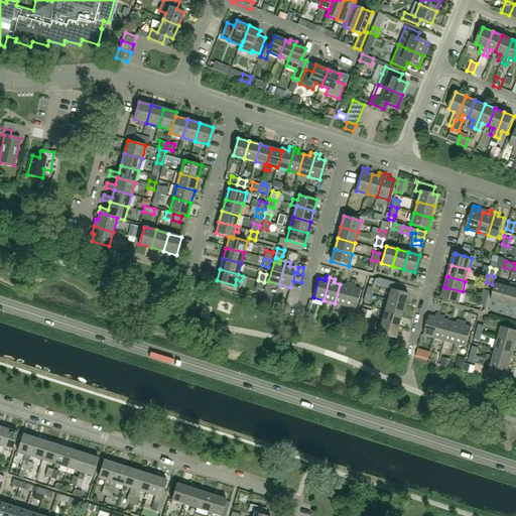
[(390,281),(379,278),(375,279),(373,284),(388,288),(390,281)]
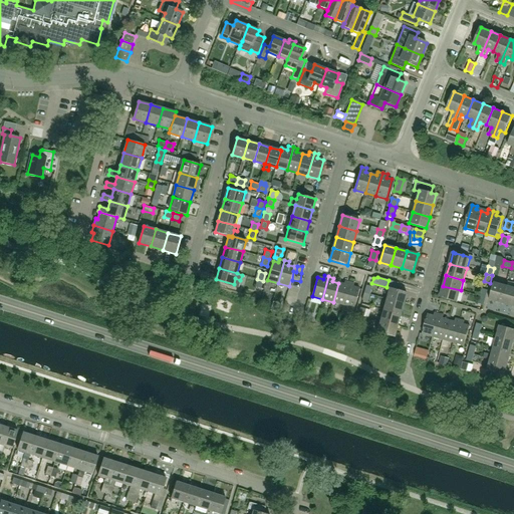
[(263,281),(257,279),(255,286),(261,288),(263,281)]
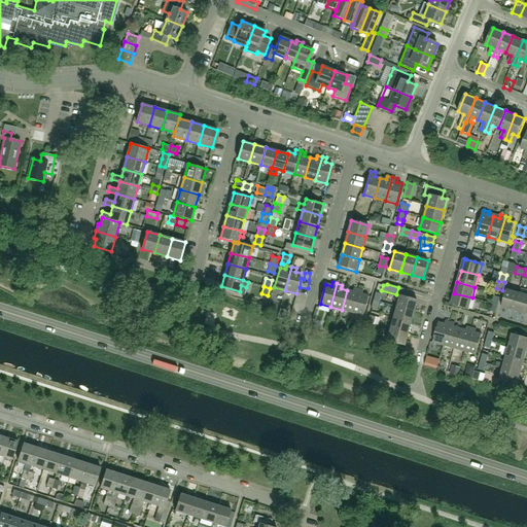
[(347,290),(342,310),(352,313),(358,289),(354,288),(353,291),(347,290)]
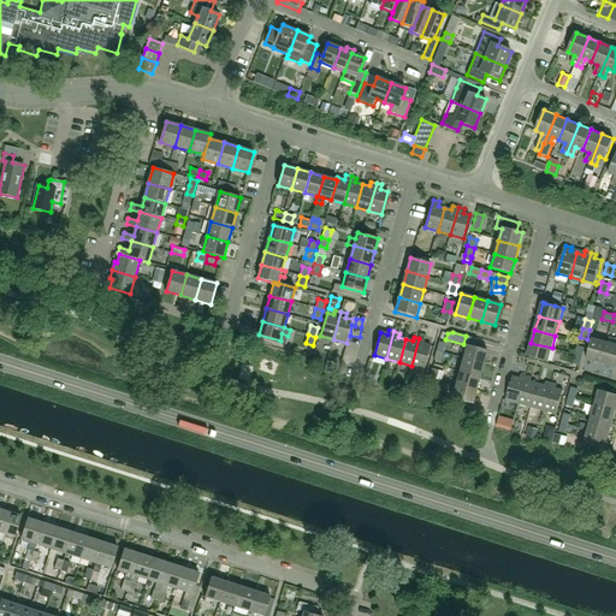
[(419,338),(412,366),(425,369),(431,347),(424,344),(425,339),(419,338)]
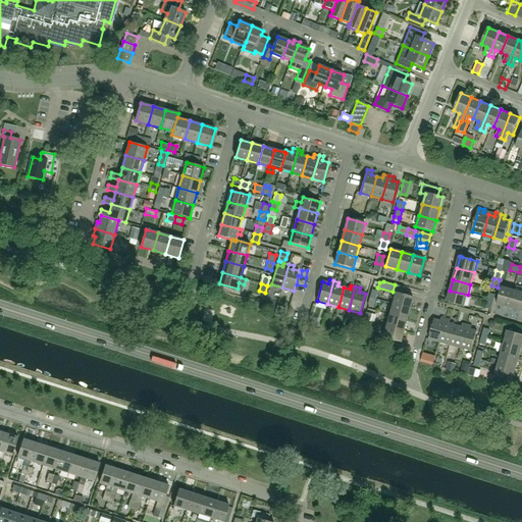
[(509,308),(514,290),(503,286),(498,305),(509,308)]
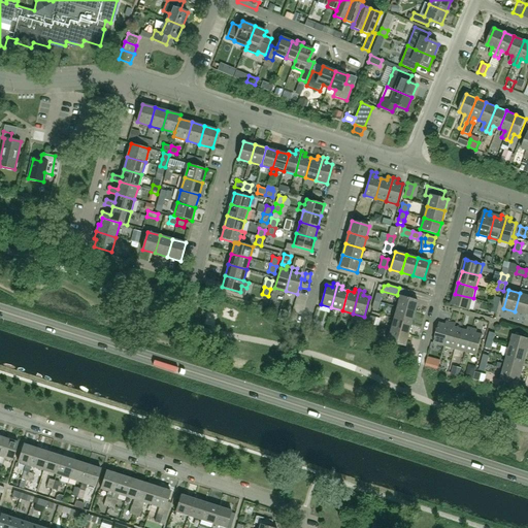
[(373,301),(380,302),(382,294),(375,293),(373,301)]
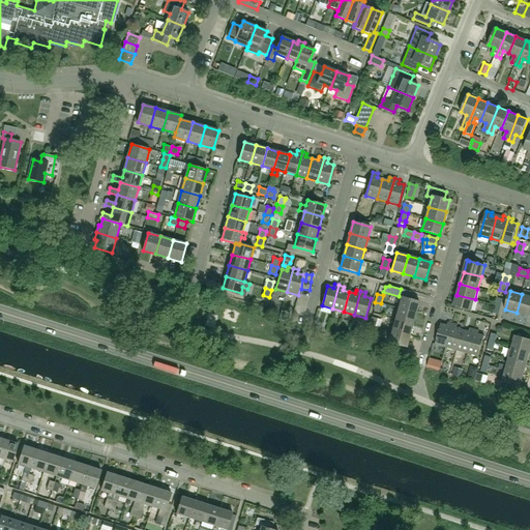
[(528,316),(529,308),(529,296),(522,294),(517,313),(528,316)]
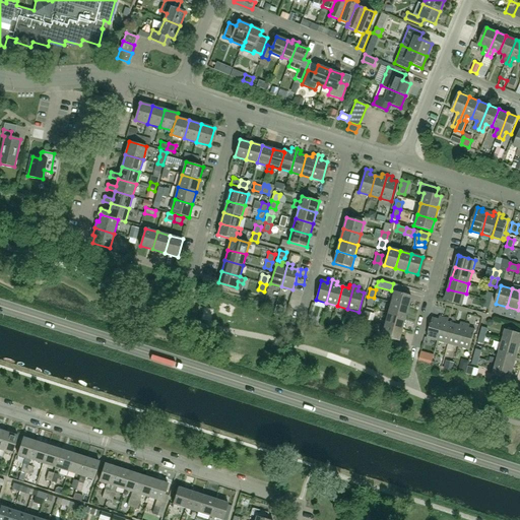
[(466,294),(448,289),(445,301),(462,306),(466,294)]
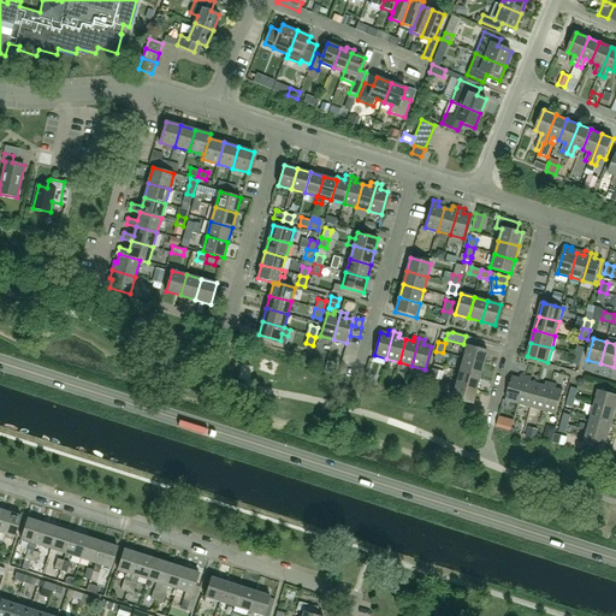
[(343,365),(354,366),(356,345),(345,344),(343,365)]
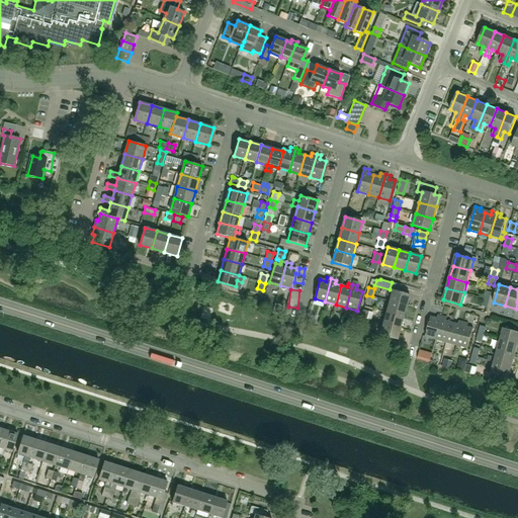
[(390,301),(407,307),(410,295),(393,290),(390,301)]
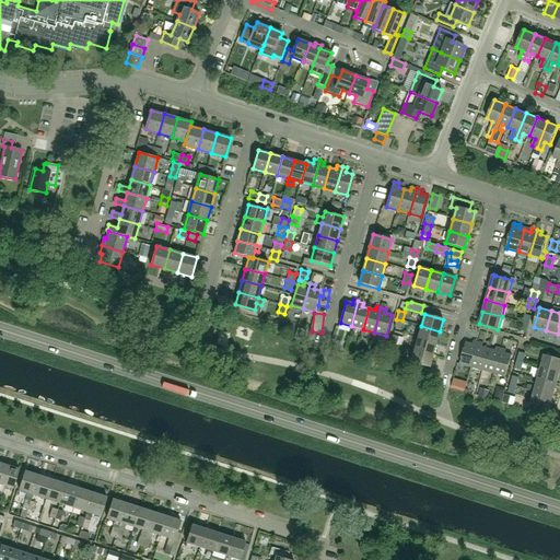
[(525,314),(523,323),(529,325),(532,316),(525,314)]
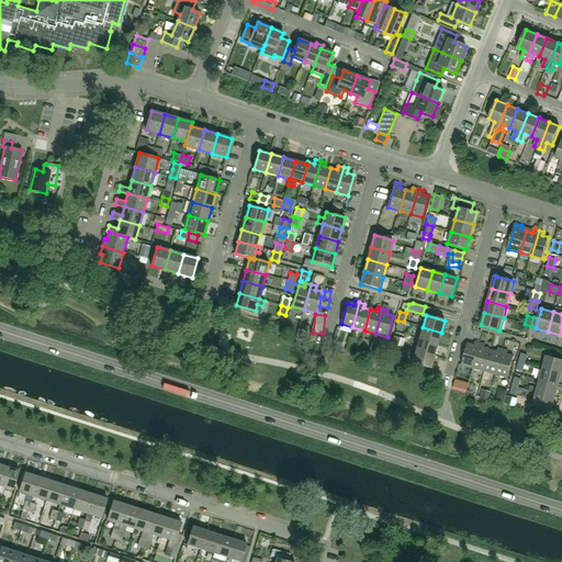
[(404,322),(397,321),(395,328),(402,330),(404,322)]
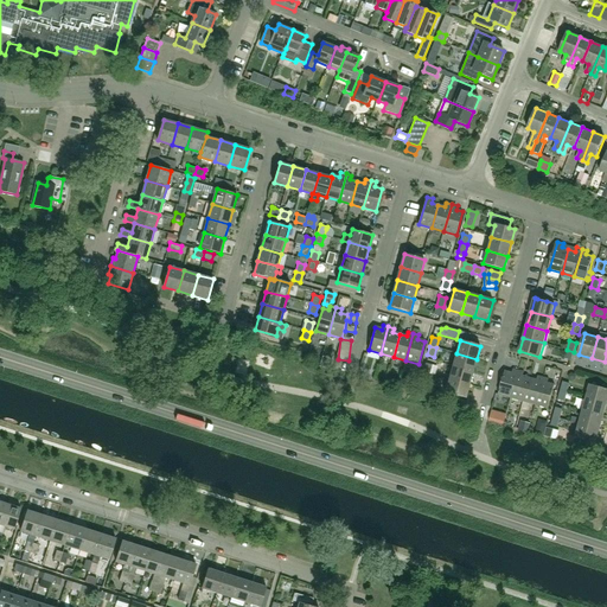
[(564,358),(572,360),(574,352),(567,350),(564,358)]
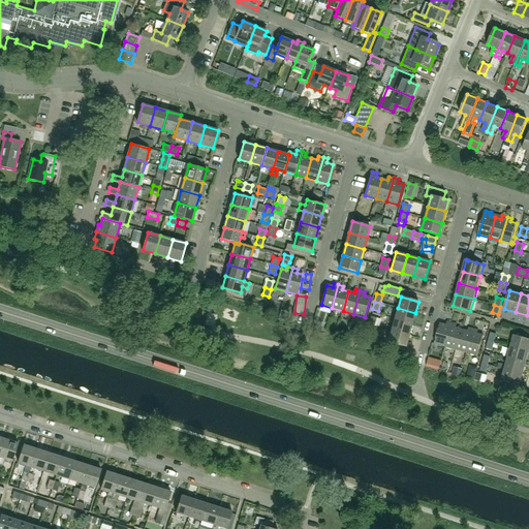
[(380,306),(378,313),(390,316),(391,309),(380,306)]
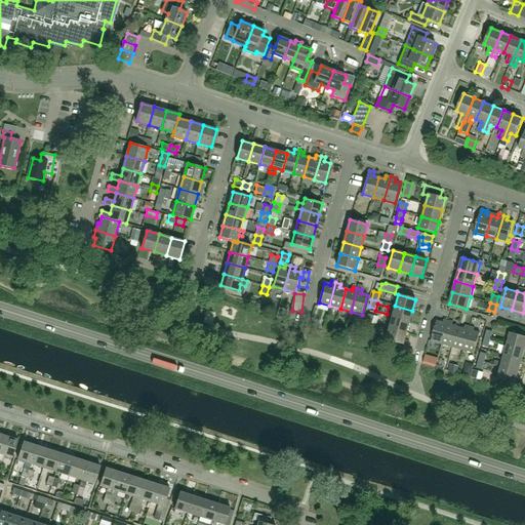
[(412,311),(395,306),(392,317),(409,322),(412,311)]
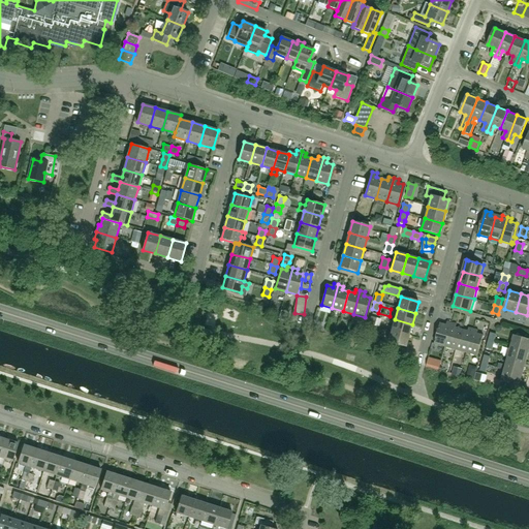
[(281,310),(280,313),(279,318),(278,320),(286,322),(288,315),(289,312),(281,310)]
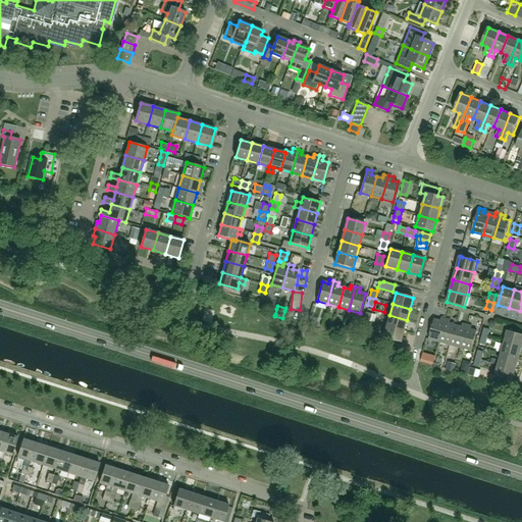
[(363,319),(369,321),(371,313),(365,312),(363,319)]
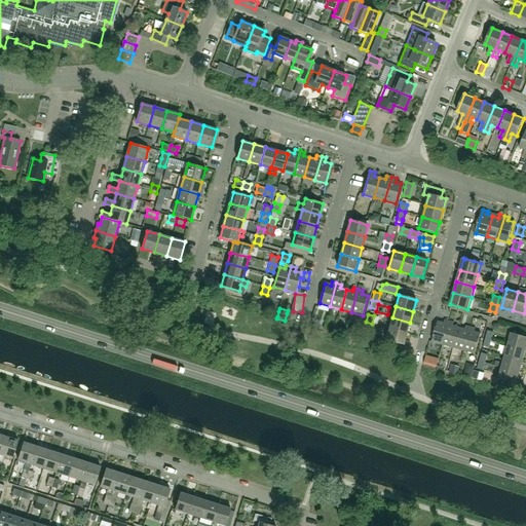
[(389,329),(407,334),(410,323),(392,317),(389,329)]
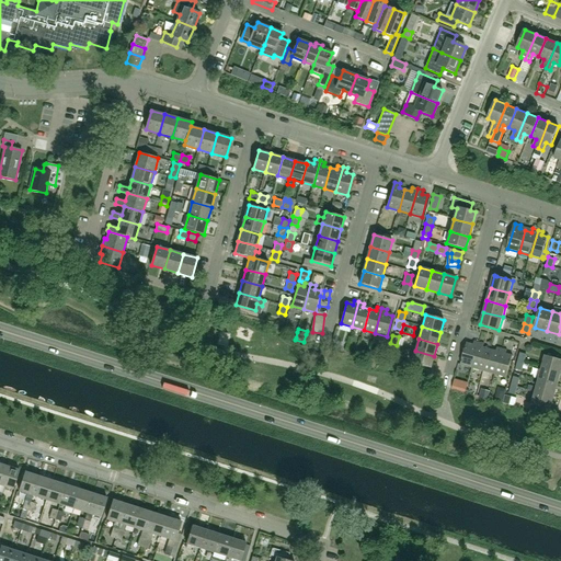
[(472,367),(479,343),(474,341),(473,345),(467,343),(460,364),(472,367)]
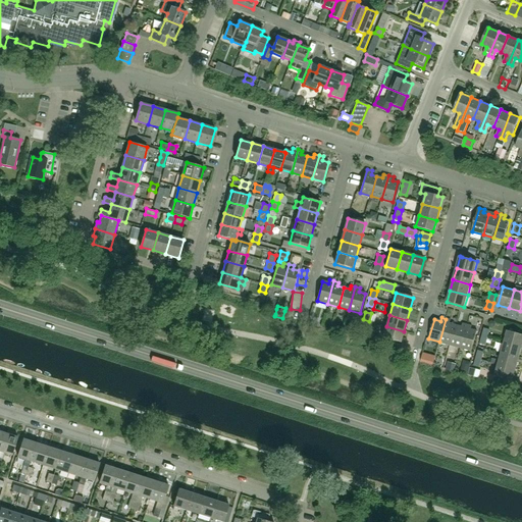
[(369,321),(363,319),(361,327),(367,329),(369,321)]
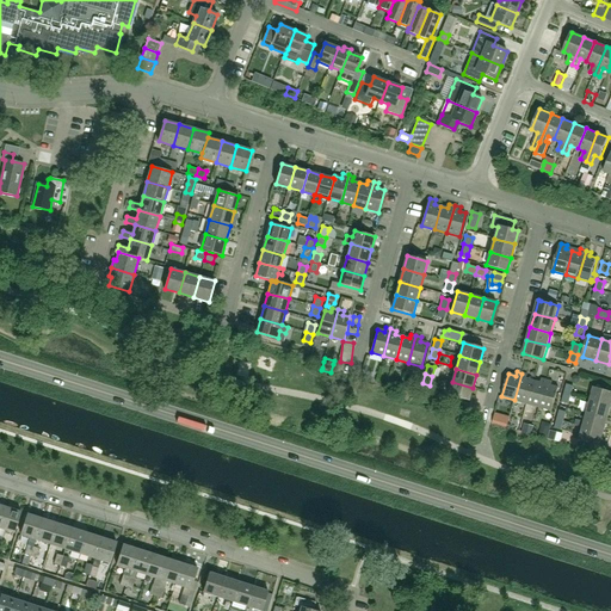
[(522,374),(514,400),(526,403),(534,381),(526,378),(528,375),(522,374)]
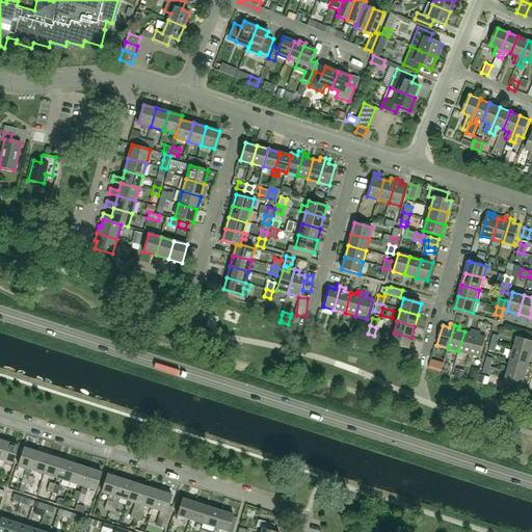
[(464,331),(458,351),(470,354),(476,330),(472,329),(471,333),(464,331)]
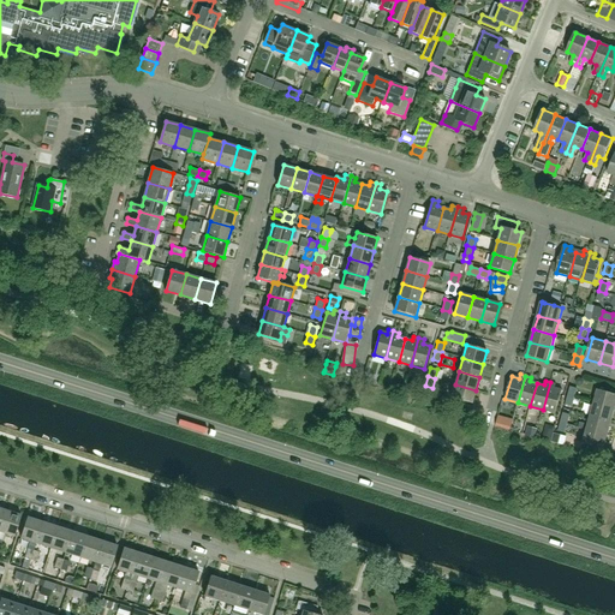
[(550,382),(543,410),(555,413),(562,390),(555,388),(556,384),(550,382)]
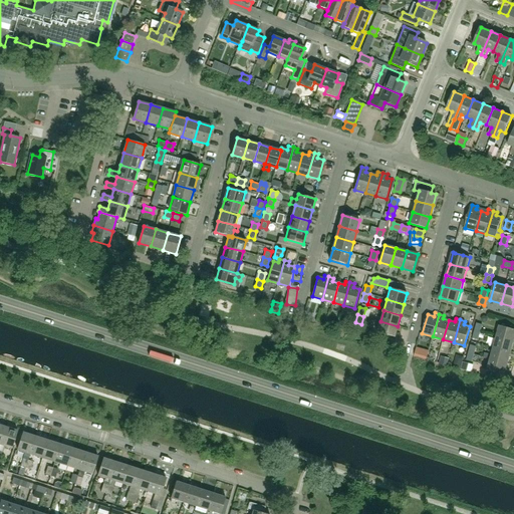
[(398,326),(380,321),(377,332),(394,337),(398,326)]
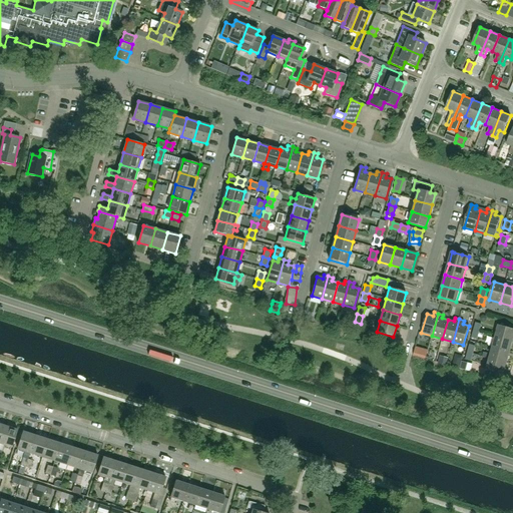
[(473,330),(479,332),(482,324),(476,322),(473,330)]
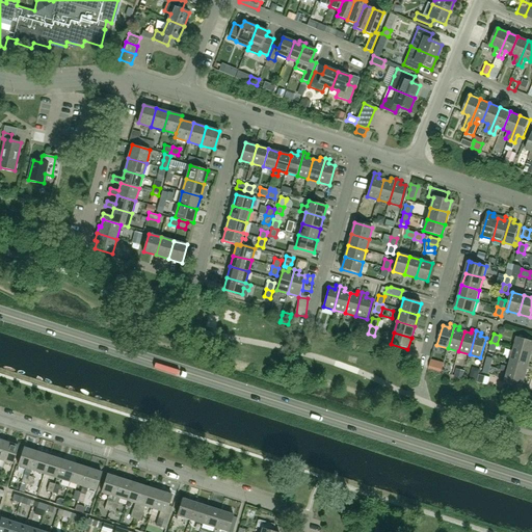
[(514,348),(531,353),(531,341),(517,337),(514,348)]
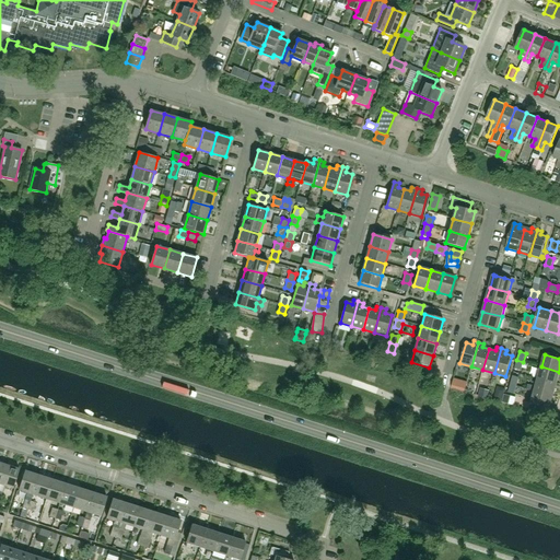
[(559,372),(541,366),(538,380),(557,384),(559,372)]
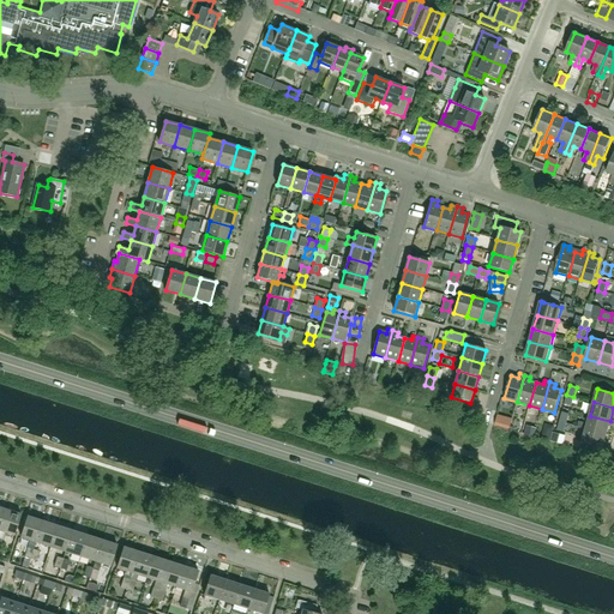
[(570,414),(561,411),(559,421),(566,423),(570,414)]
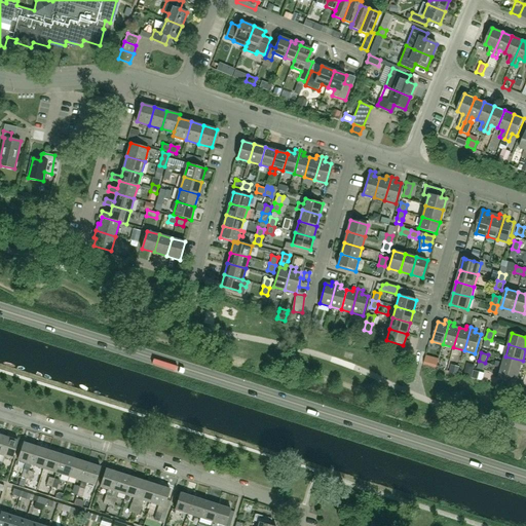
[(523,361),(505,357),(502,367),(520,372),(523,361)]
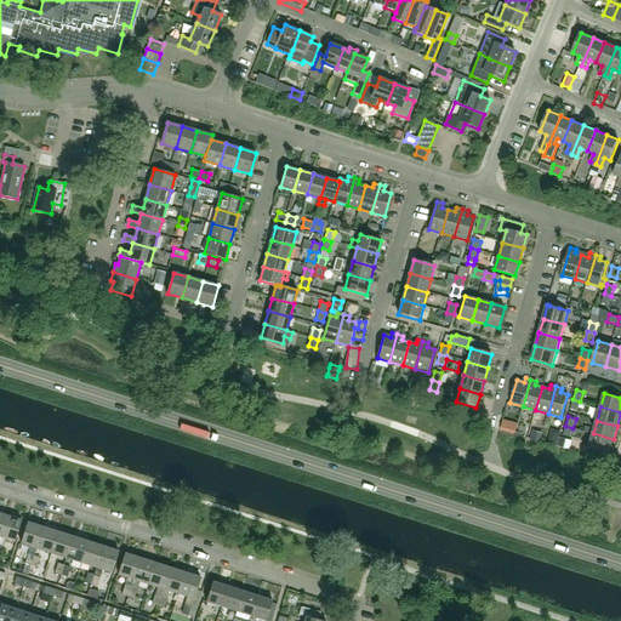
[(510,423),(507,432),(517,436),(520,428),(510,423)]
